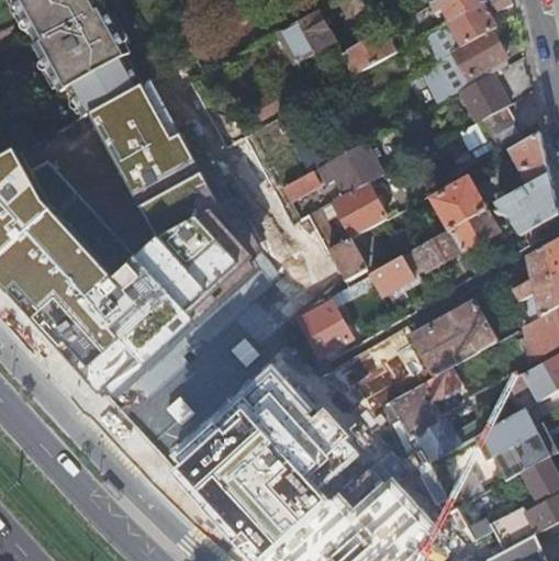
[(7,0),(17,17),(20,14),(12,0),(7,0)]
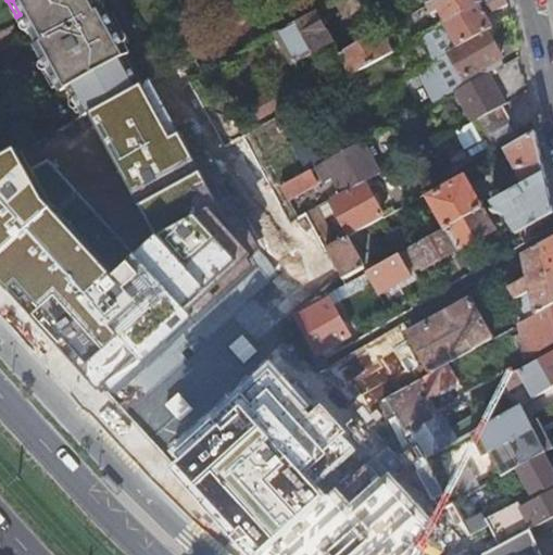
[(87,113),(138,85),(123,57),(128,54),(123,43),(115,29),(107,14),(101,5),(100,7),(98,4),(96,0),(12,0),(20,14),(22,19),(34,38),(35,41),(33,42),(44,63),(50,74),(55,85),(59,89),(64,86),(82,116),(87,113)]
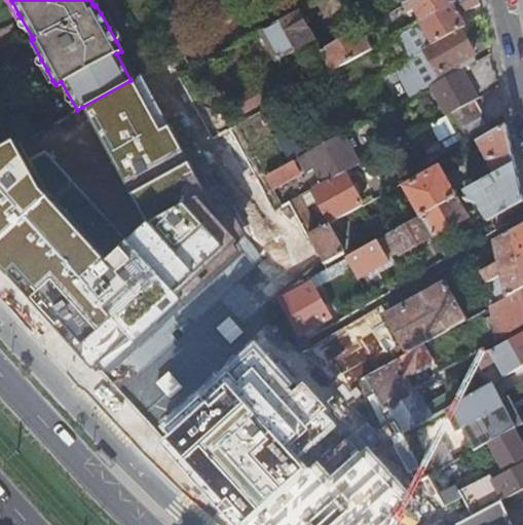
[(389,32),(416,16),(407,0),(380,15),(389,32)]
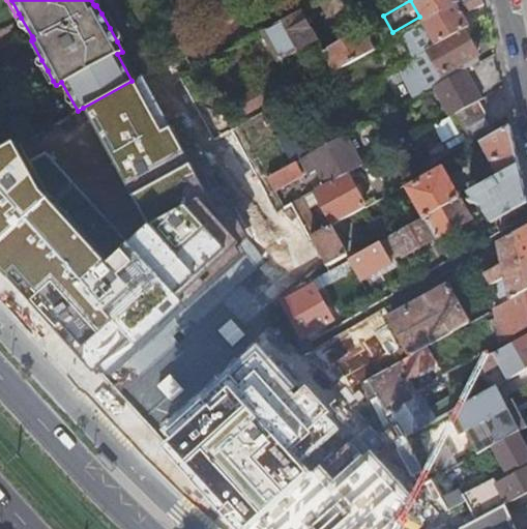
[(484,18),(478,0),(462,0),(459,2),(421,22),(404,32),(416,55),(462,29),(484,18)]
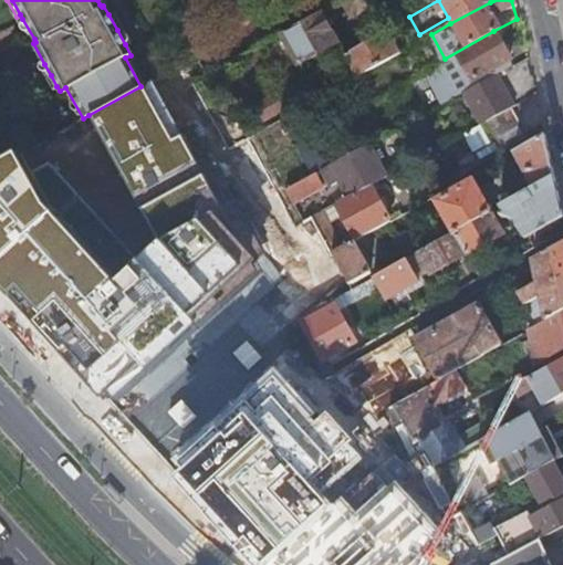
[(448,18),(450,23),(490,2),(488,0),(438,0),(448,18)]
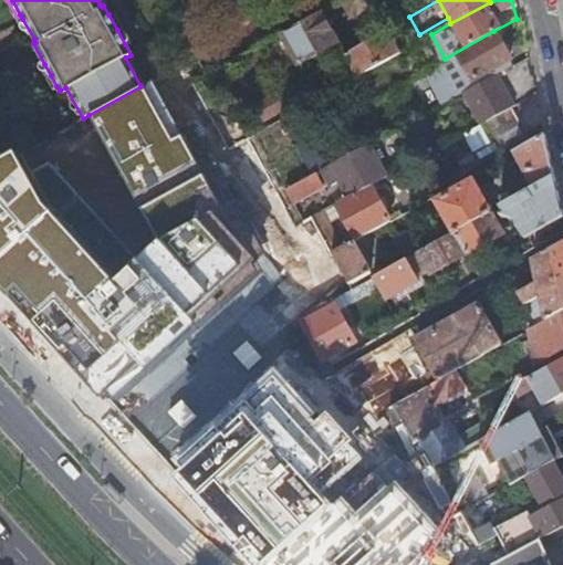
[(318,11),(279,33),(295,64),(335,42),(318,11)]
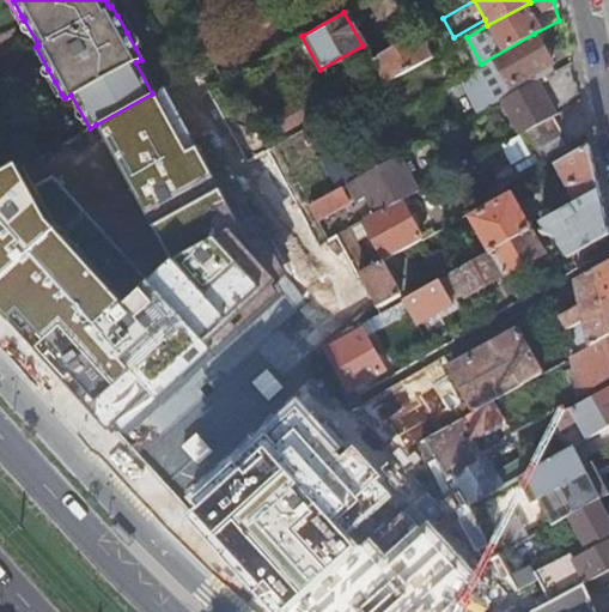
[(127,32),(135,48),(141,44),(123,13),(117,16),(127,32)]
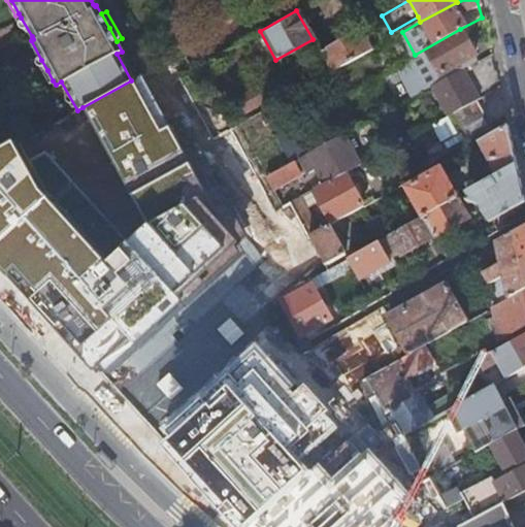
[(318,51),(329,71),(402,32),(420,22),(418,17),(391,32),(382,15),(318,51)]
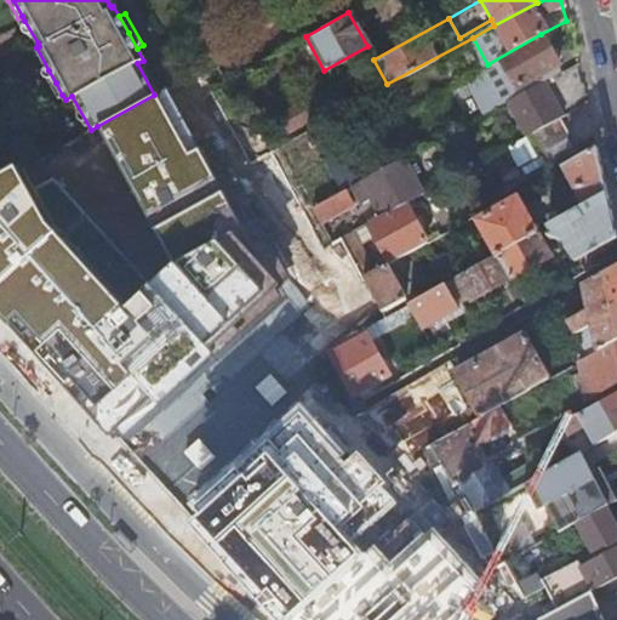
[(34,46),(38,43),(24,21),(21,23),(34,46)]
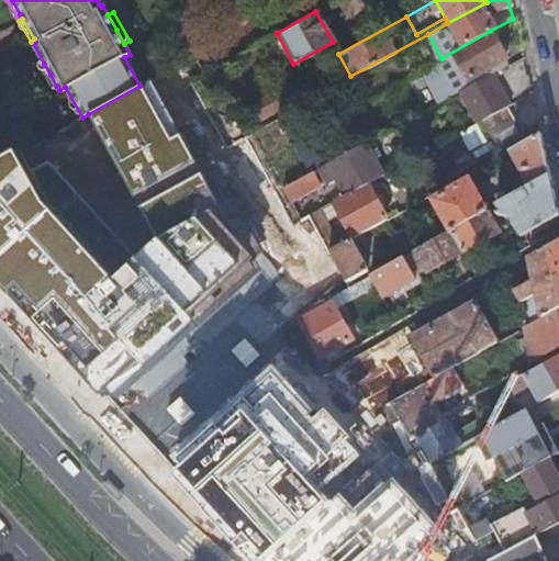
[(442,58),(421,69),(438,100),(456,90),(490,71),(501,65),(499,60),(503,57),(490,31),(442,58)]
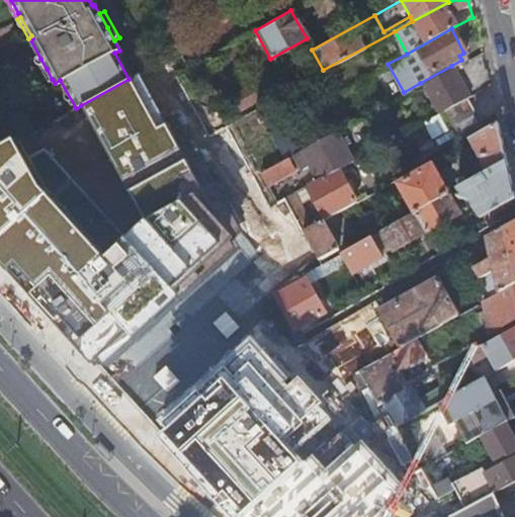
[(129,79),(134,76),(121,53),(119,51),(114,53),(129,79)]
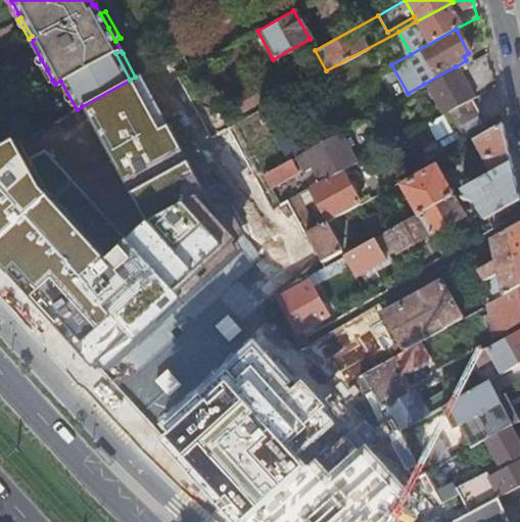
[(49,82),(52,80),(47,69),(41,59),(38,61),(49,82)]
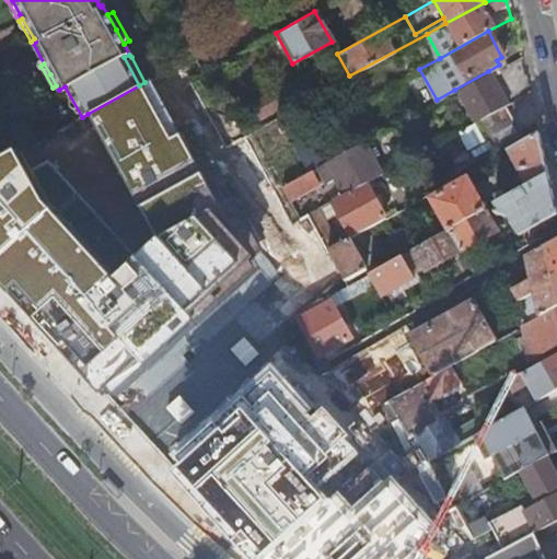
[(311,68),(245,104),(254,119),(320,83),(314,73),(311,68)]
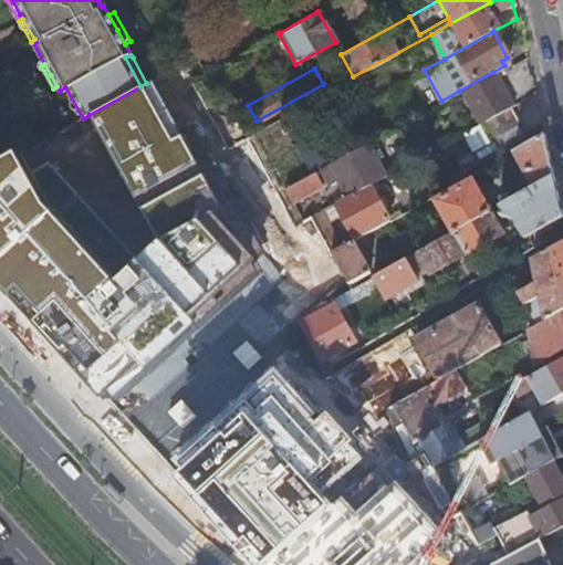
[(510,105),(493,72),(459,91),(477,124),(483,119),(508,106),(510,105)]
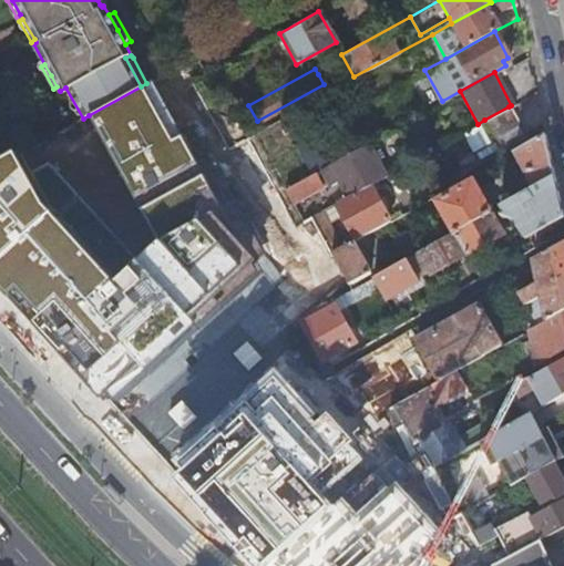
[(26,174),(17,155),(0,164),(0,283),(89,381),(185,317),(173,299),(198,281),(211,300),(256,269),(151,80),(146,83),(141,86),(89,115),(164,246),(177,261),(152,278),(47,163),(26,174)]
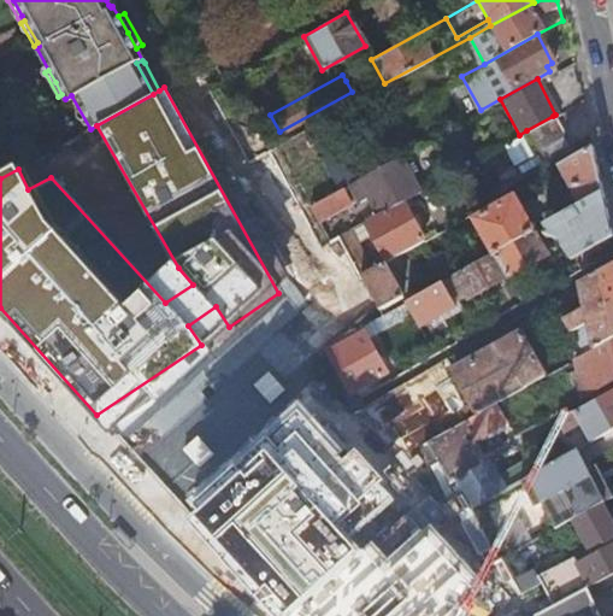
[(69,106),(83,133),(90,129),(71,95),(65,99),(69,106)]
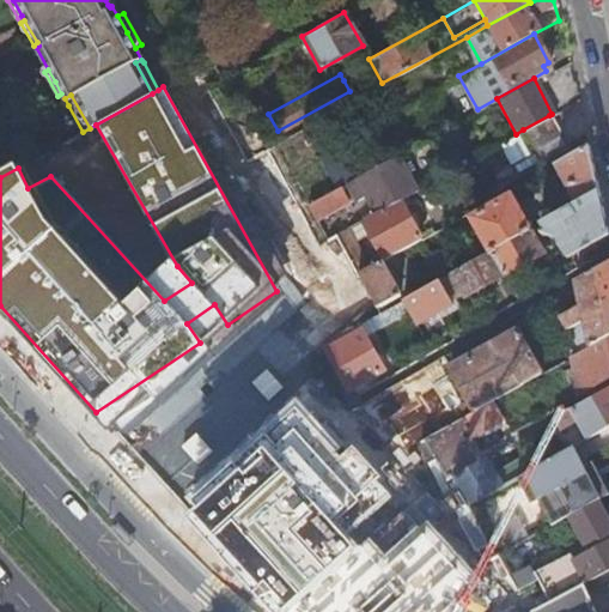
[(559,132),(549,115),(523,129),(531,146),(559,132)]
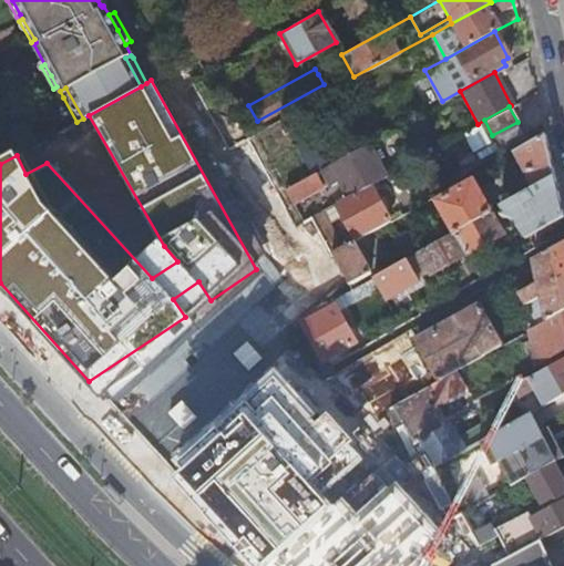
[(553,176),(543,134),(513,151),(533,187),(553,176)]
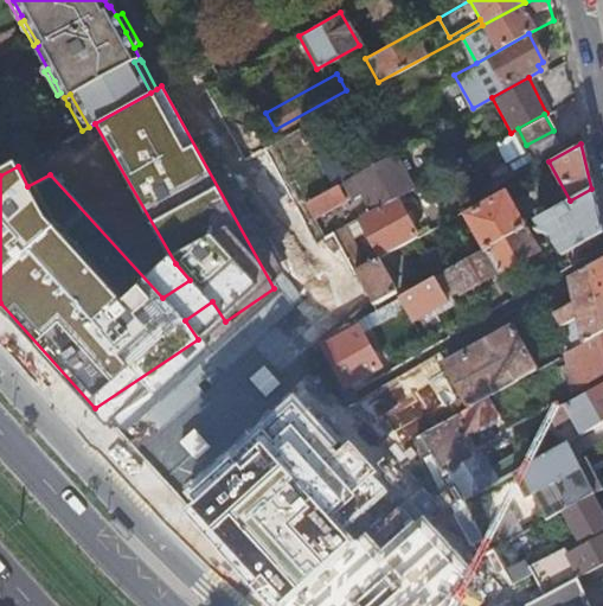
[(345,178),(327,146),(313,154),(321,170),(331,186),(345,178)]
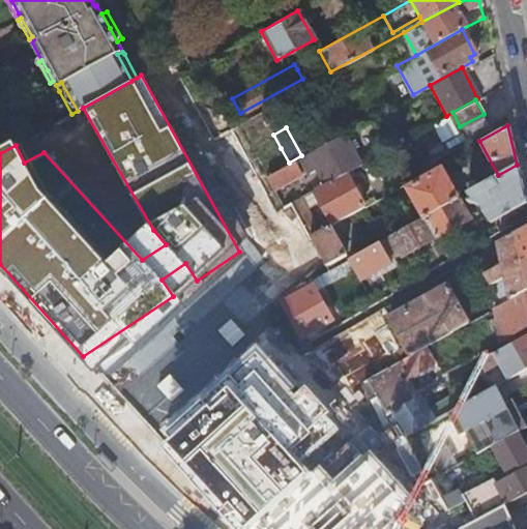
[(343,134),(301,155),(289,163),(265,176),(272,188),(308,169),(304,163),(310,160),(313,167),(322,183),(344,172),(358,164),(343,134)]
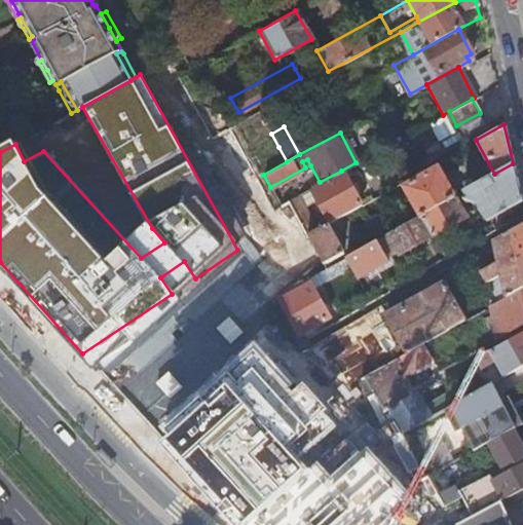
[(287,161),(278,147),(252,162),(260,177),(263,175),(287,161)]
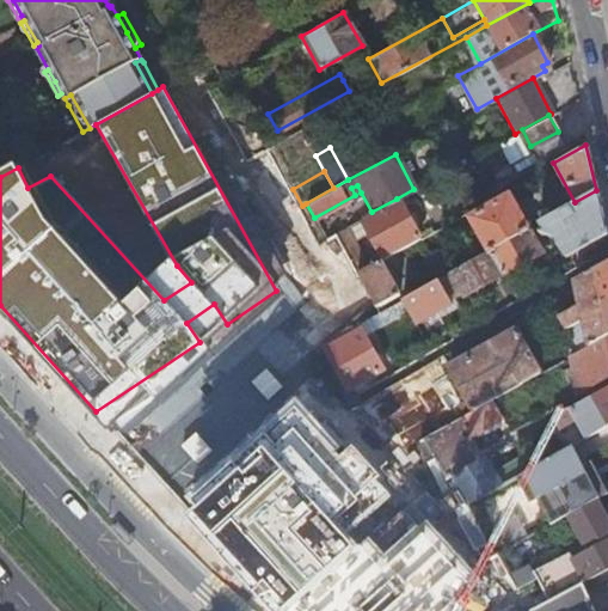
[(605,233),(596,190),(575,202),(538,222),(544,234),(552,238),(563,256),(605,233)]
